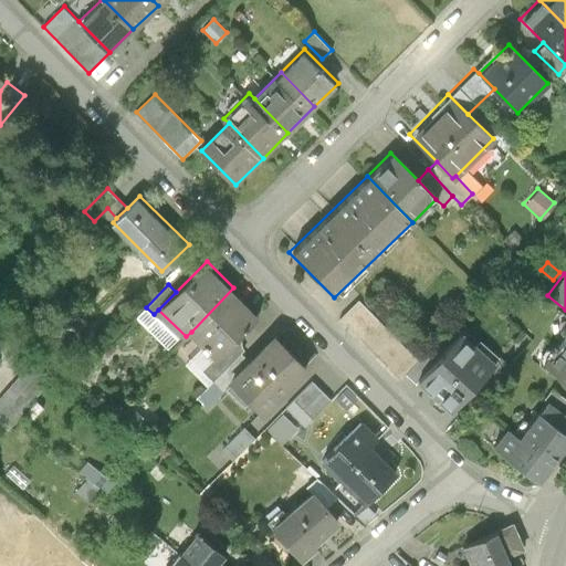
[(233,287),(191,332),(216,357),(259,314),(233,287)]
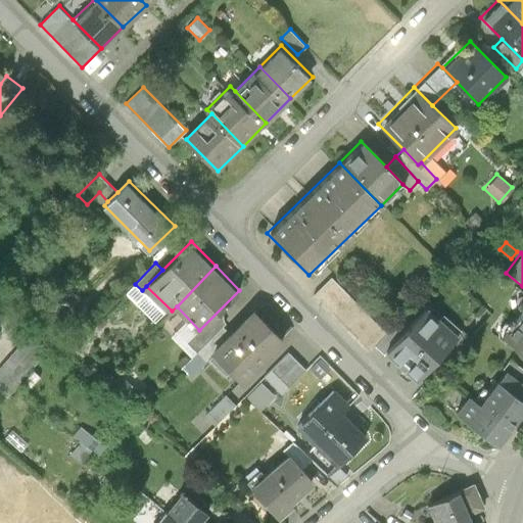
[(384,332),(329,277),(312,293),(368,349),(373,344),(384,332)]
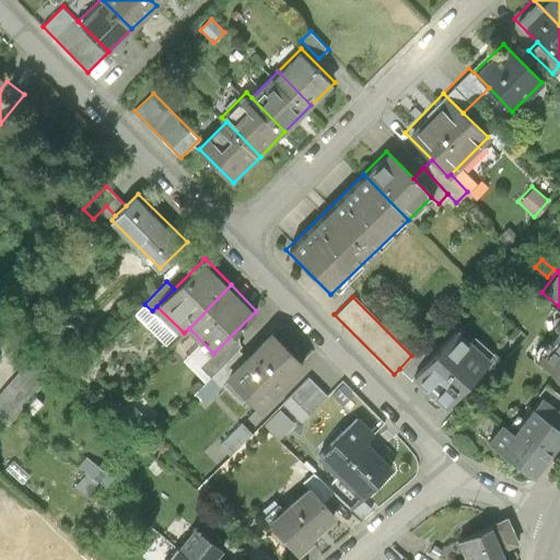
[(559,312),(529,353),(559,375),(559,312)]
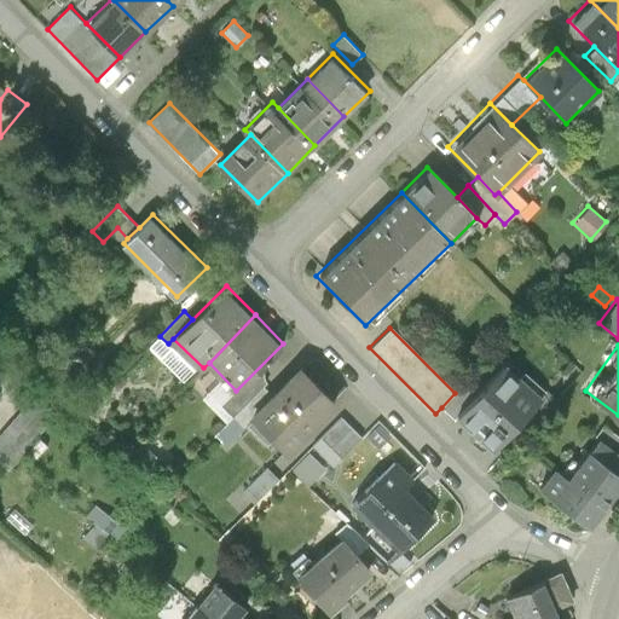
[(220,404),(233,417),(265,385),(268,381),(265,376),(265,371),(266,366),(270,363),(267,360),(236,391),(220,404)]
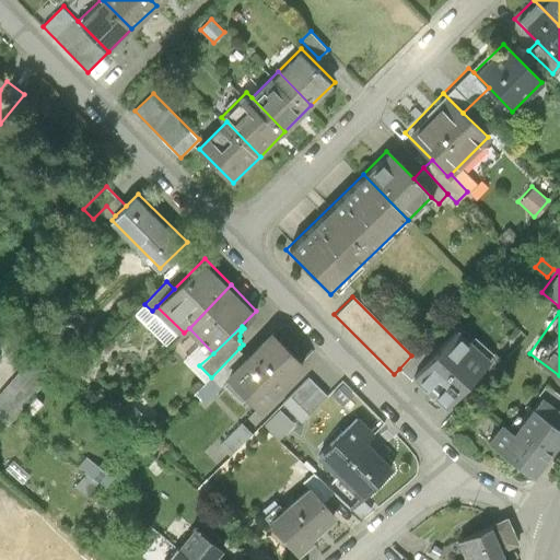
[(487,358),(454,327),(431,352),(410,373),(443,404),(471,374),(487,358)]
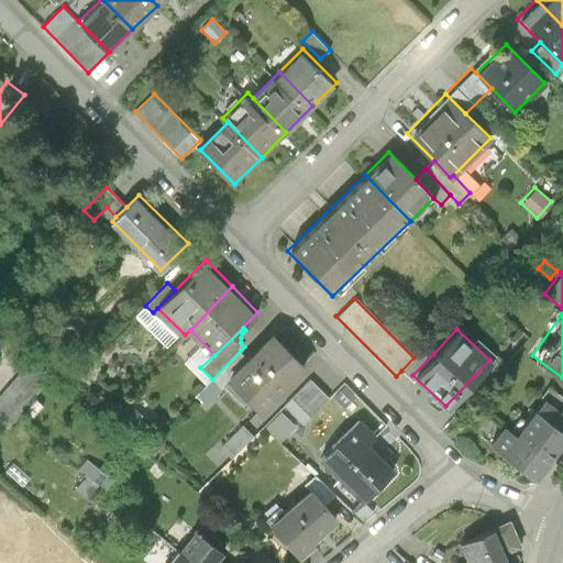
[(250,359),(231,378),(262,410),(308,364),(276,333),(250,359)]
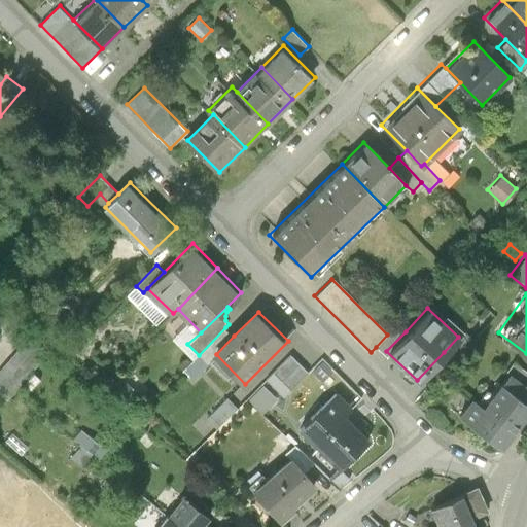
[(398,324),(387,335),(376,347),(383,354),(386,351),(406,331),(398,324)]
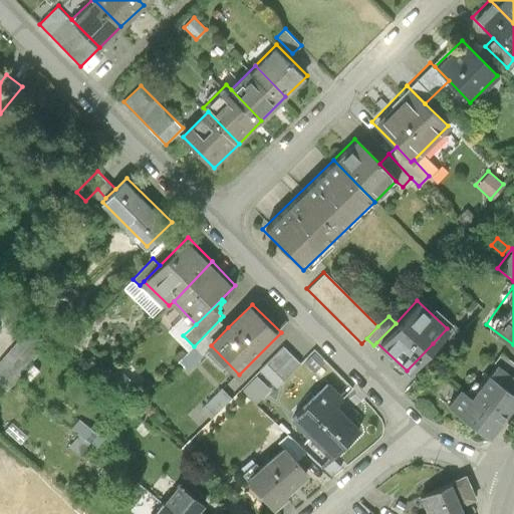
[(211,345),(228,327),(220,319),(194,346),(201,354),(211,345)]
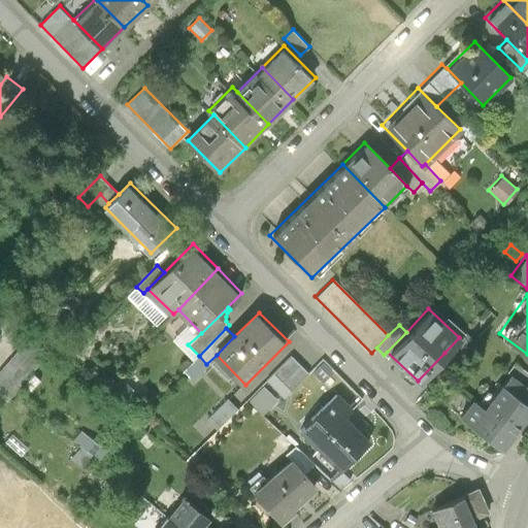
[(459,337),(444,353),(454,362),(472,341),(463,332),(459,337)]
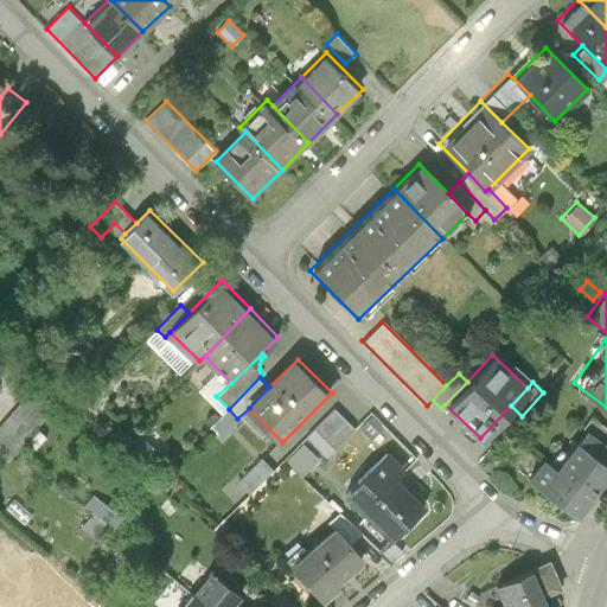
[(38,383),(0,426),(0,453),(8,461),(61,402),(38,383)]
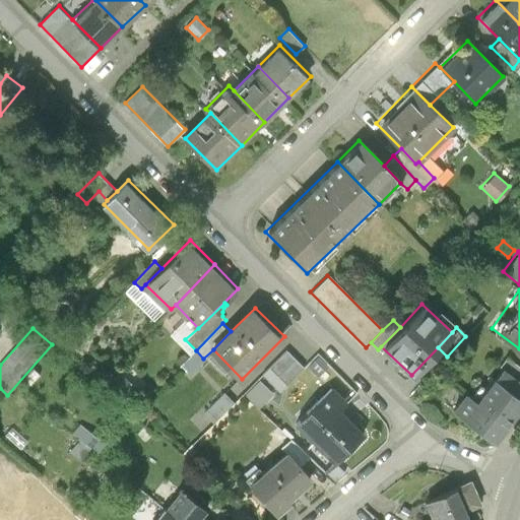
[(305,367),(287,349),(263,374),(279,391),(305,367)]
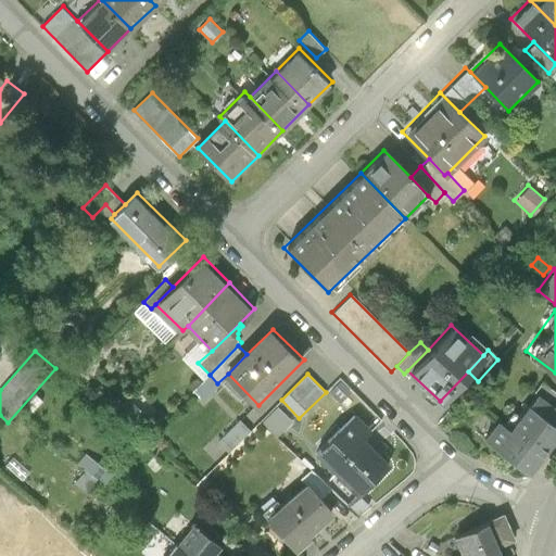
[(217,383),(210,375),(194,388),(203,396),(217,383)]
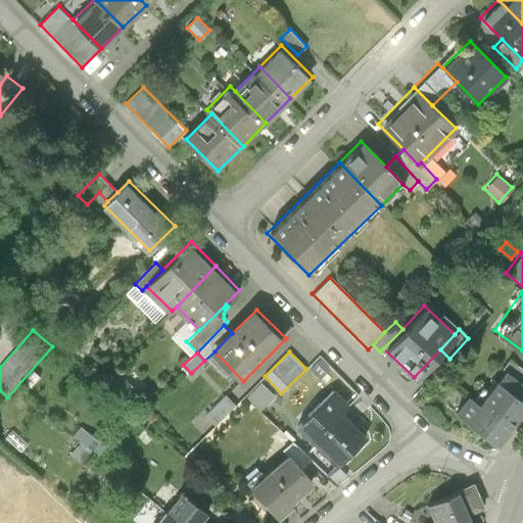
[(502,368),(522,383),(522,381),(522,368),(509,358),(502,368)]
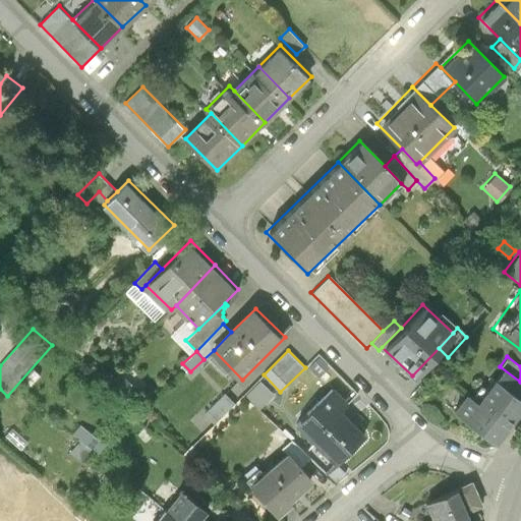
[(520,382),(500,366),(474,400),(464,393),(452,410),(493,441),(520,402),(520,382)]
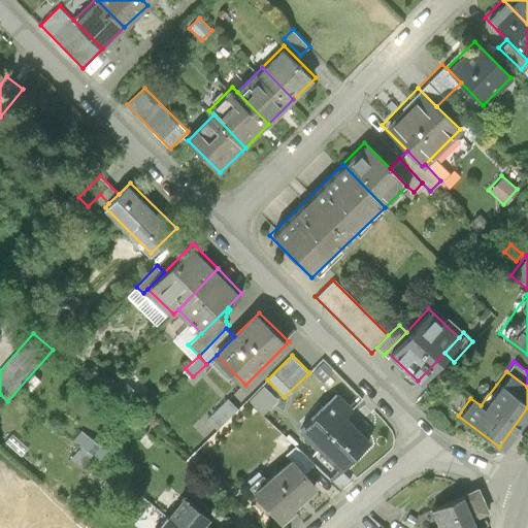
[(97,390),(87,381),(80,387),(91,396),(97,390)]
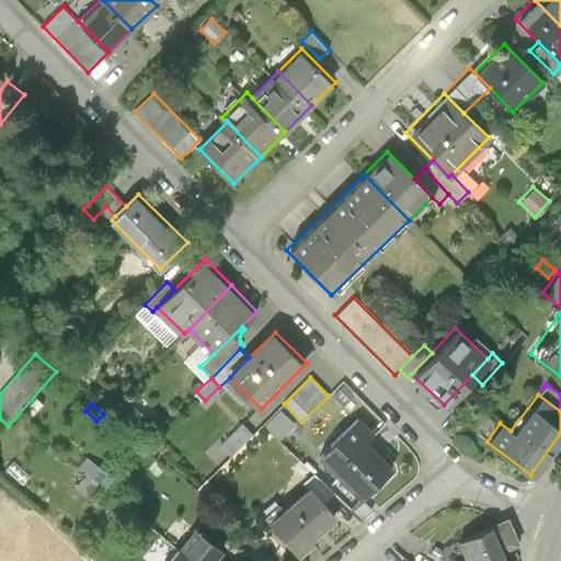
[(279,407),(265,423),(282,438),(296,422),(279,407)]
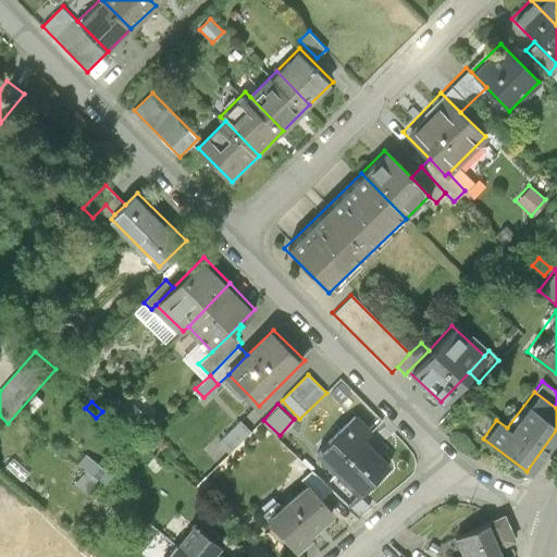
[(358,413),(319,453),(360,494),(391,463),(366,438),(374,430),(358,413)]
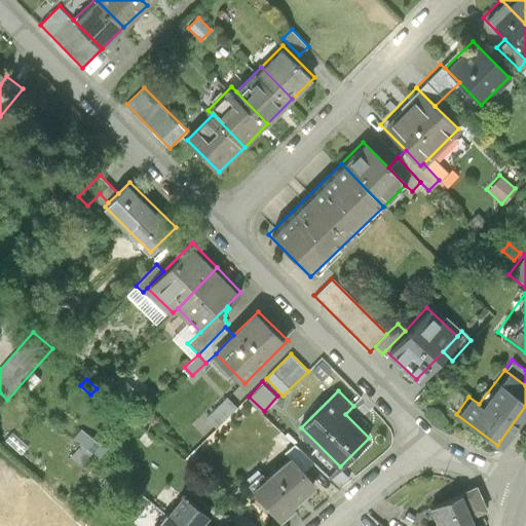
[(237,406),(228,397),(207,417),(217,426),(237,406)]
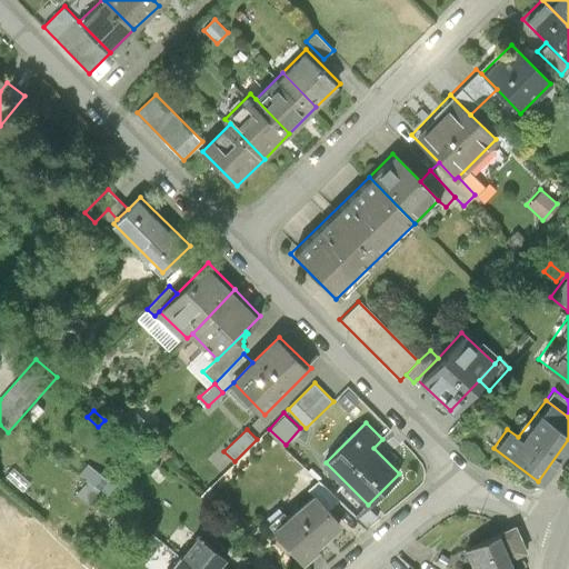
[(196,468),(185,482),(210,503),(219,493),(209,485),(235,461),(223,451),(201,473),(196,468)]
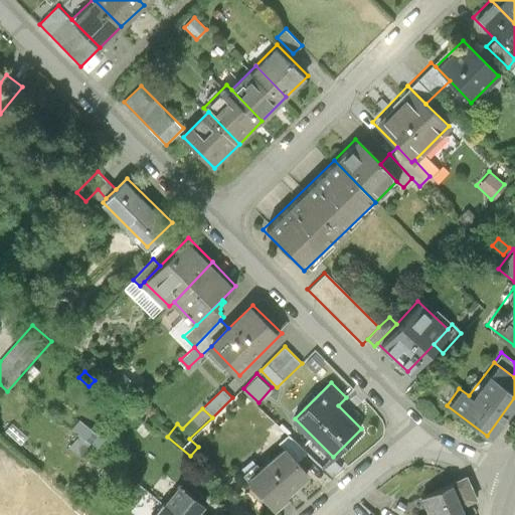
[(70,428),(78,436),(90,445),(96,450),(104,440),(79,418),(70,428)]
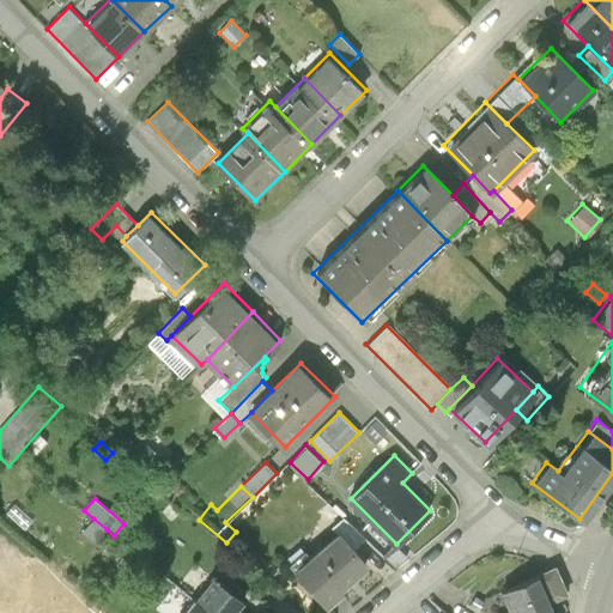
[(334,526),(343,534),(353,547),(365,539),(344,517),(334,526)]
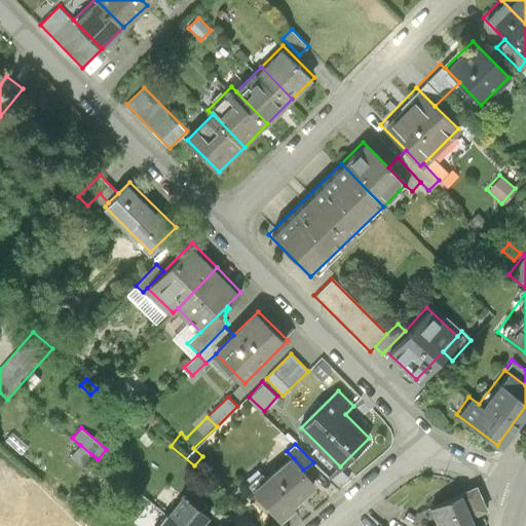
[(91,454),(80,445),(71,457),(82,466),(91,454)]
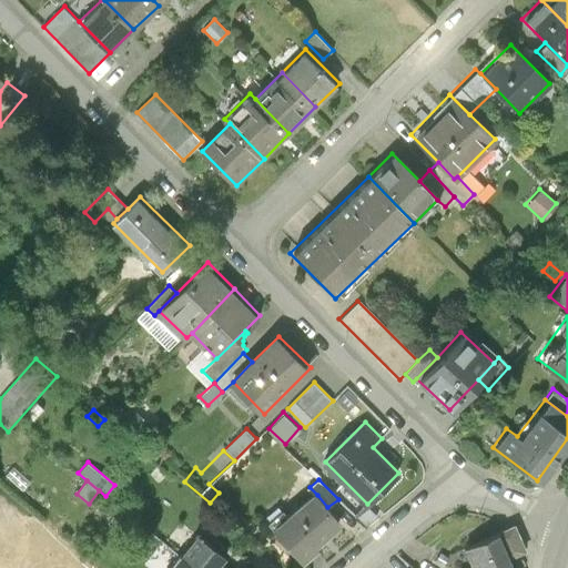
[(317,495),(275,528),(303,563),(321,548),(317,544),(342,525),(327,507),(317,495)]
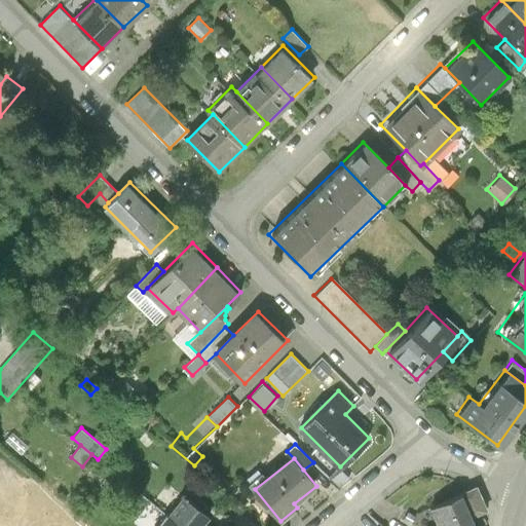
[(479,486),(431,508),(440,524),(440,525),(479,525),(476,517),(490,510),(479,486)]
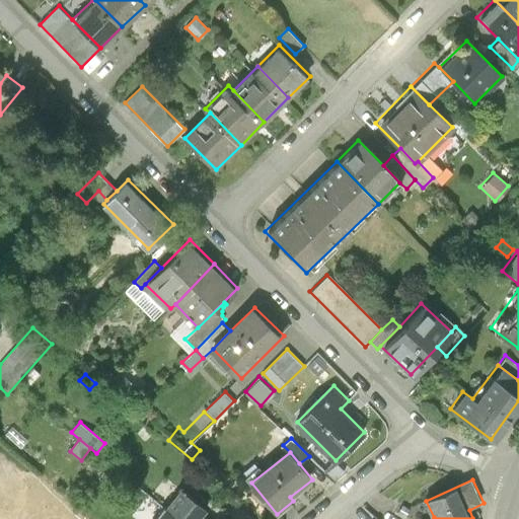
[(144,518),(156,518),(165,508),(134,483),(121,499),(144,518)]
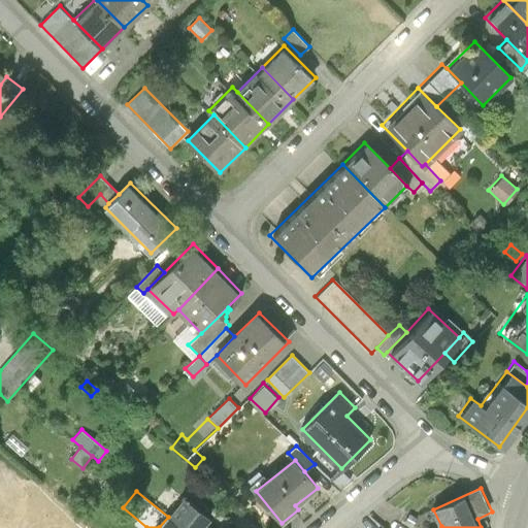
[(168,517),(182,527),(203,527),(206,524),(210,520),(184,498),(168,517)]
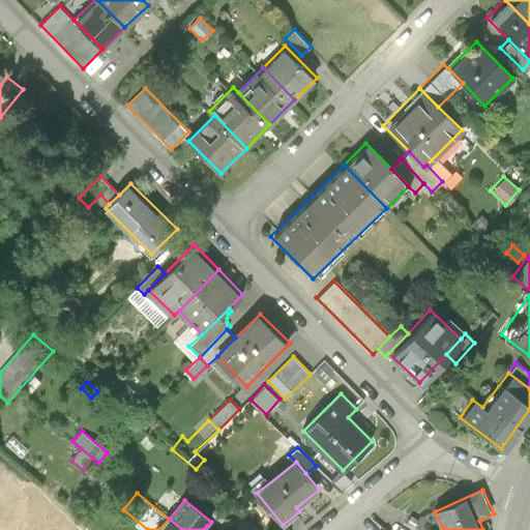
[(88,529),(110,529),(94,516),(85,527),(88,529)]
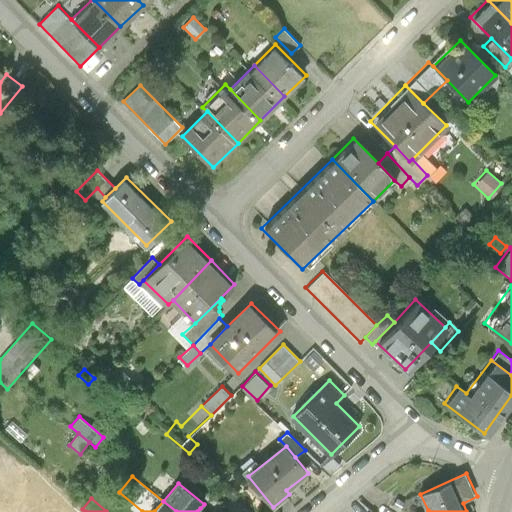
[(176,511),(163,501),(154,511),(176,511)]
